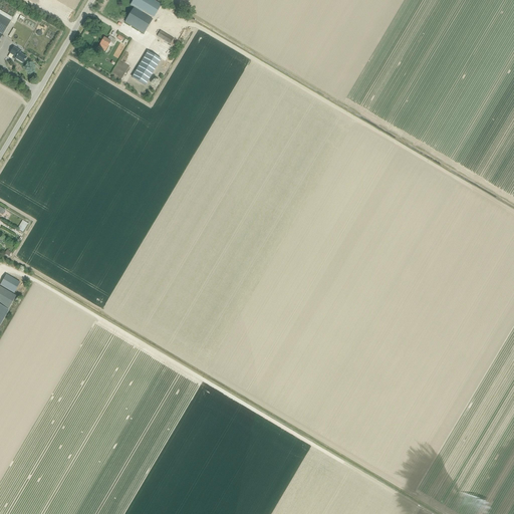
[(152,0),(133,0),(131,4),(153,18),(161,5),(152,0)]
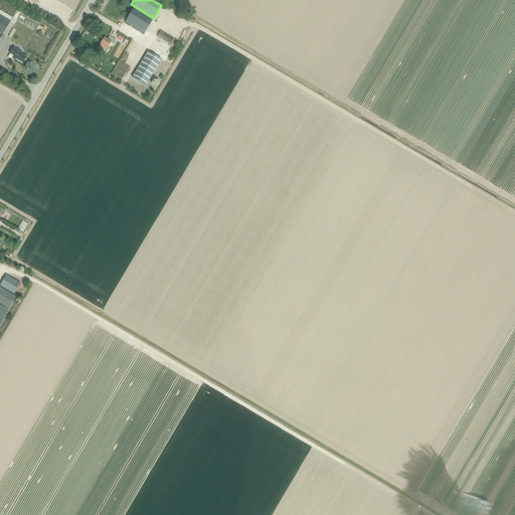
[(153,20),(134,8),(125,22),(144,34),(153,20)]
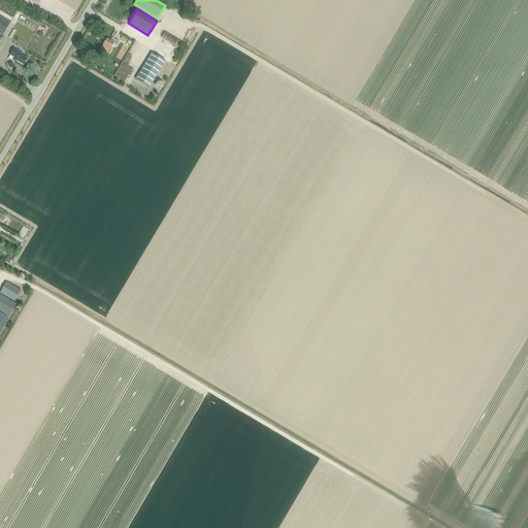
[(0,39),(2,36),(11,22),(0,14),(0,39)]
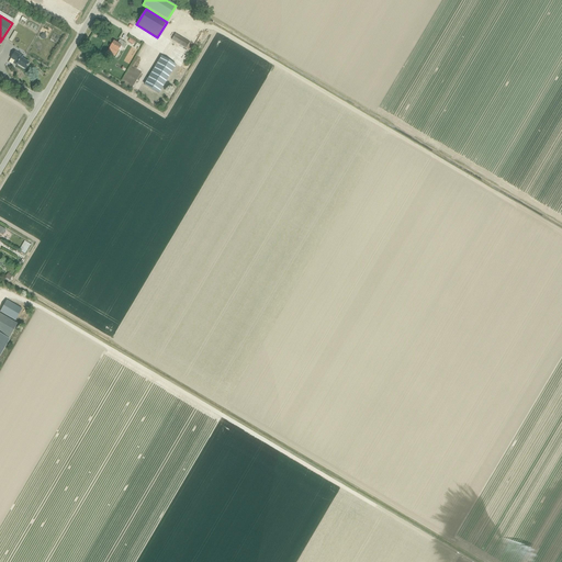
[(175,34),(171,40),(190,52),(194,46),(175,34)]
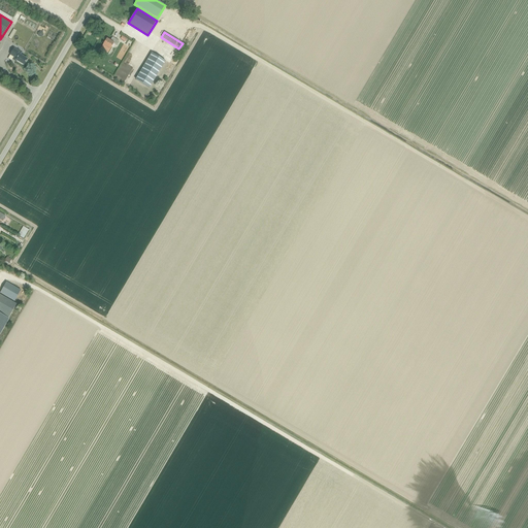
[(103,45),(110,50),(113,43),(117,45),(119,41),(112,37),(110,41),(106,39),(103,45)]
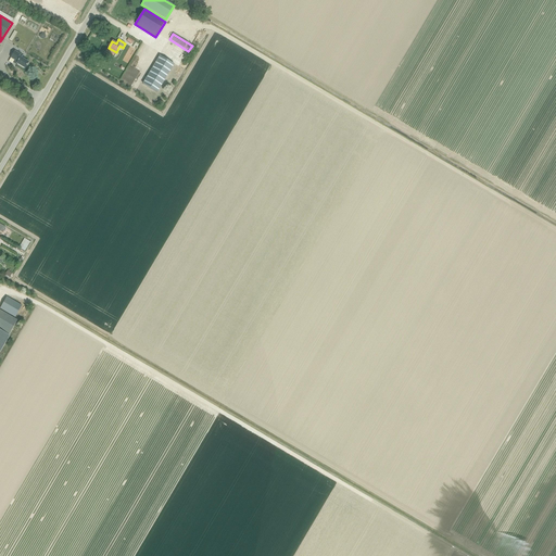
[(25,68),(28,62),(23,59),(24,57),(14,51),(11,58),(15,61),(14,62),(25,68)]
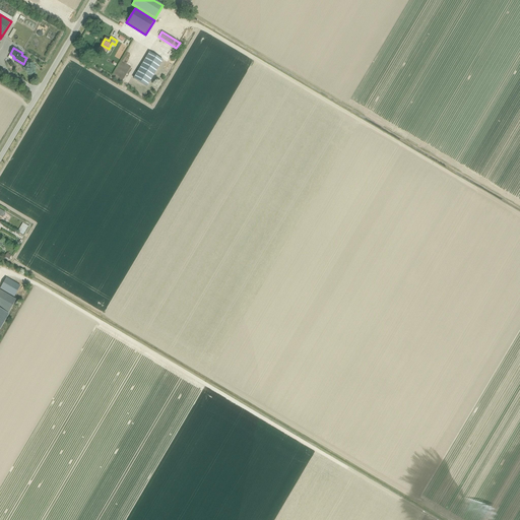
[(147,86),(163,61),(149,52),(133,78),(147,86)]
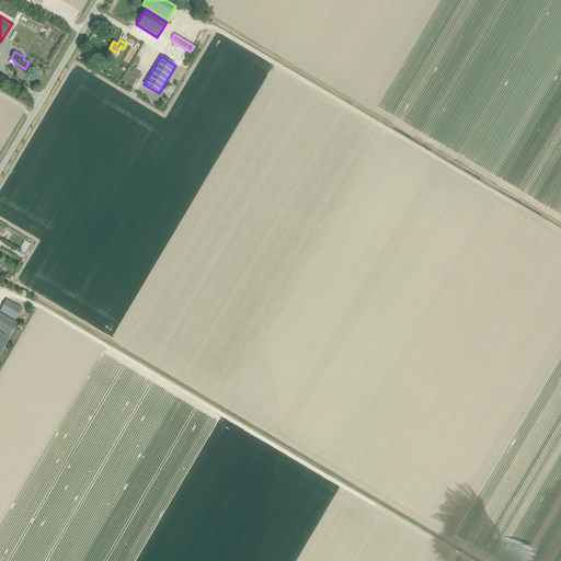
[(25,253),(31,244),(24,240),(19,250),(25,253)]
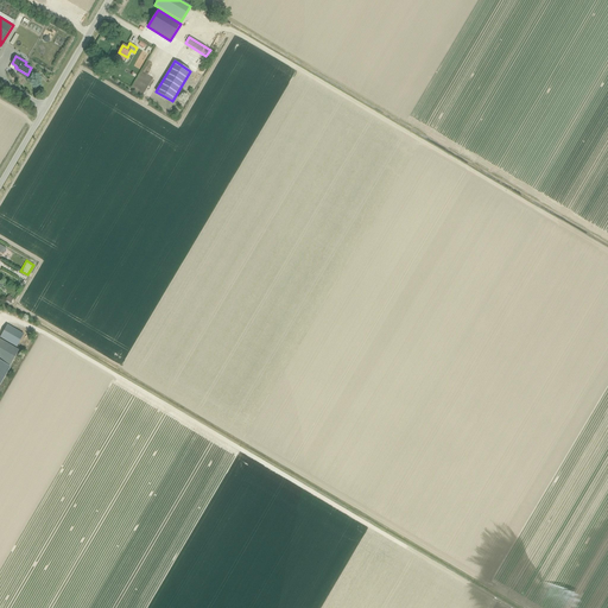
[(24,334),(7,324),(0,336),(0,337),(17,347),(24,334)]
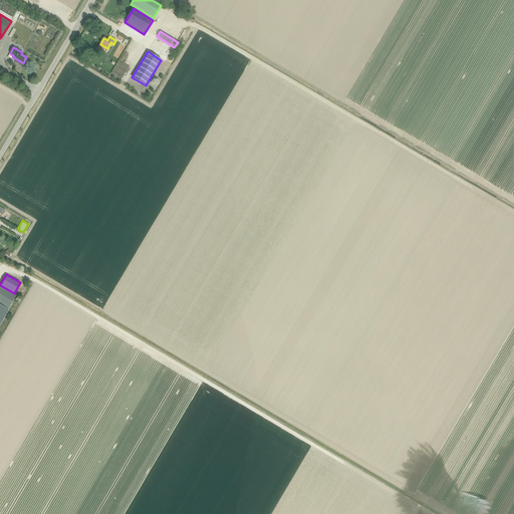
[(16,296),(0,286),(0,304),(8,309),(16,296)]
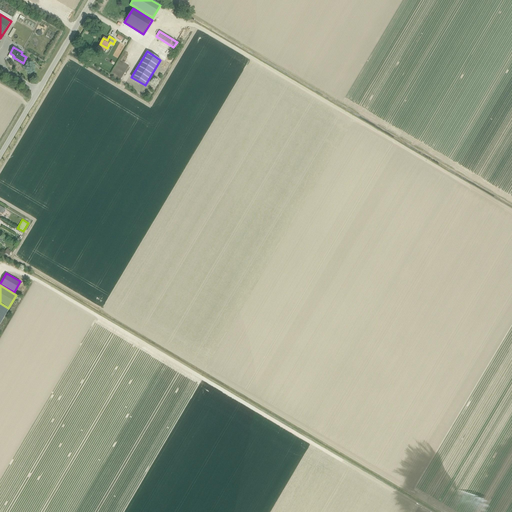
[(0,304),(0,324),(9,309),(0,304)]
